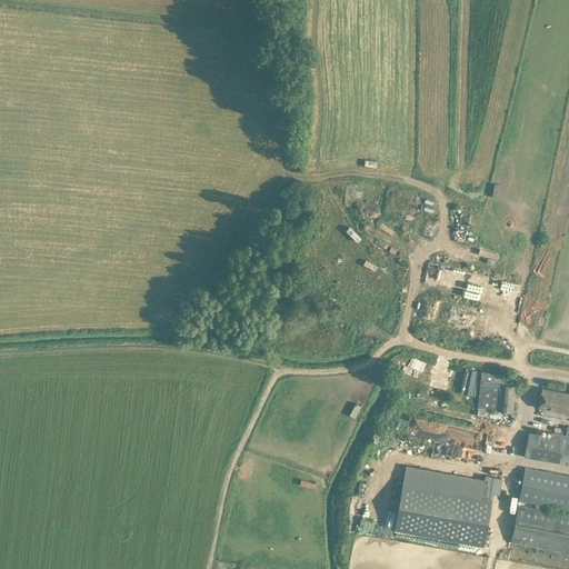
[(432,300),(429,320),(478,329),(481,309),(432,300)]
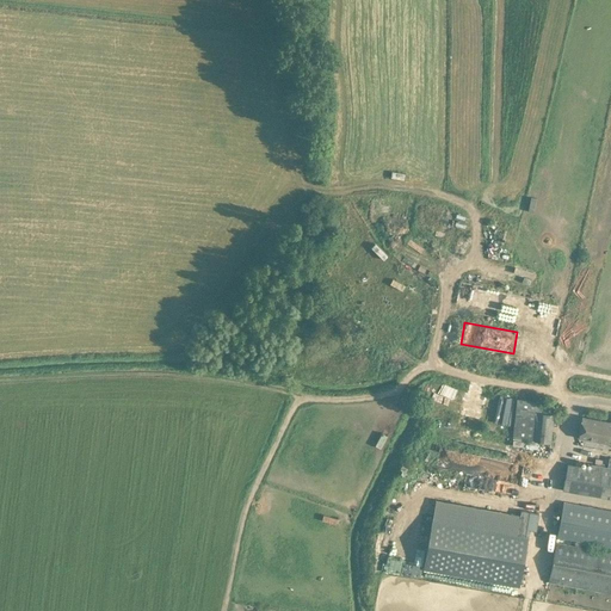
[(517,399),(512,439),(550,443),(549,448),(554,448),(556,433),(551,432),(554,413),(553,413),(554,403),(535,402),(535,401),(517,399)]
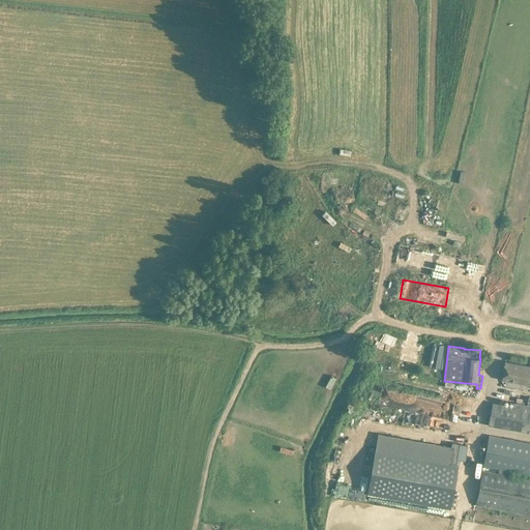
[(501,372),(500,379),(529,384),(529,365),(503,361),(501,372)]
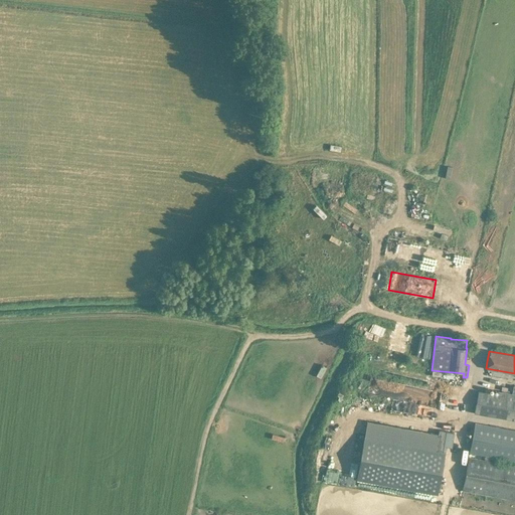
[(497,394),(479,391),(474,413),(514,420),(514,394),(498,391),(497,394)]
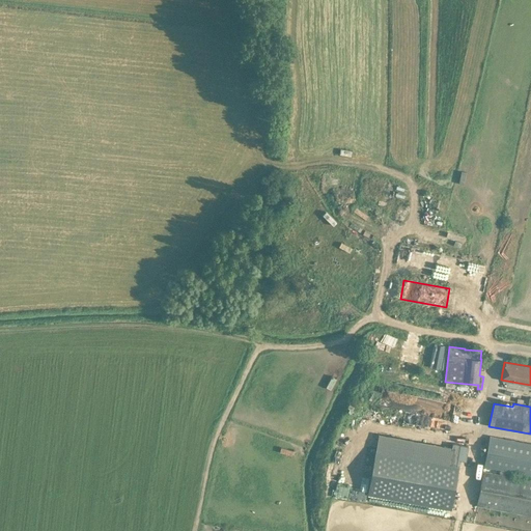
[(530,476),(530,443),(490,436),(484,468),(500,471),(500,474),(483,471),(476,506),(530,515),(530,479),(512,476),(513,473),(530,476)]
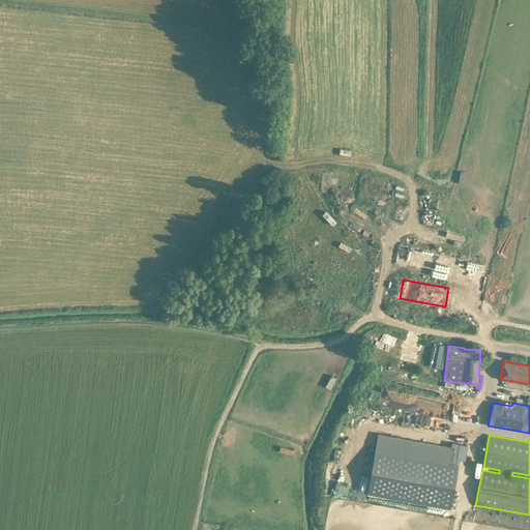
[(450,447),(448,463),(458,465),(459,465),(459,460),(465,461),(467,445),(451,443),(450,447)]
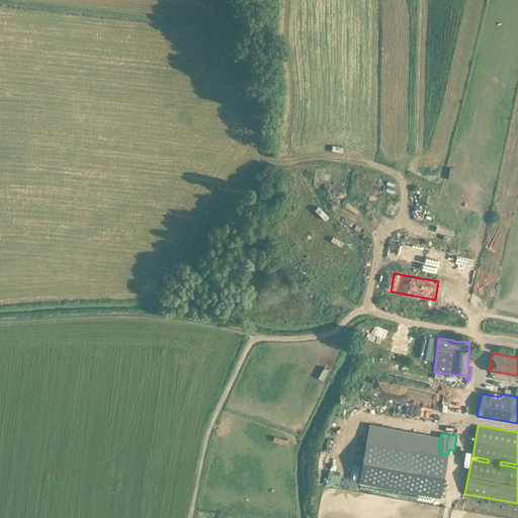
[(273,435),(271,440),(283,444),(284,439),(273,435)]
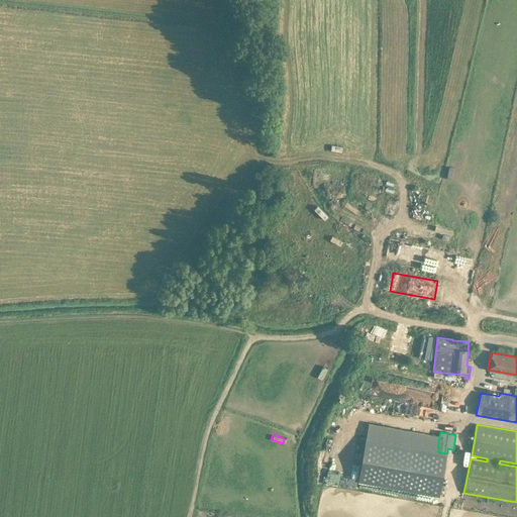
[(439,496),(446,453),(437,451),(366,438),(357,482),(439,496)]
